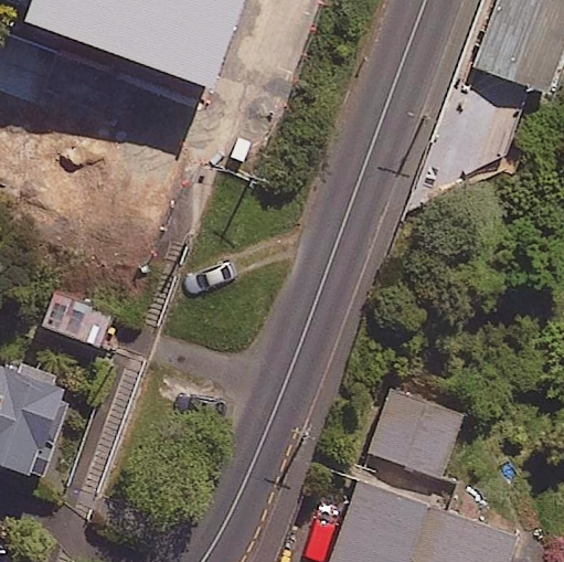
[(36,0),(34,9),(223,77),(251,0),(36,0)]
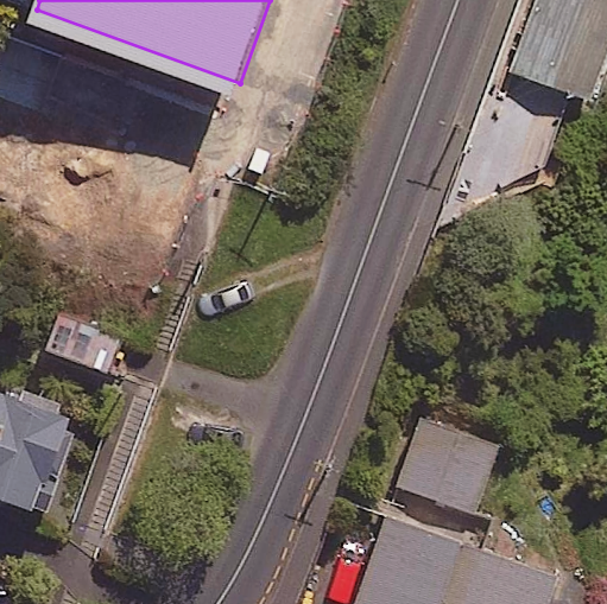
[(606,0),(533,0),(509,70),(587,100),(606,43),(606,0)]
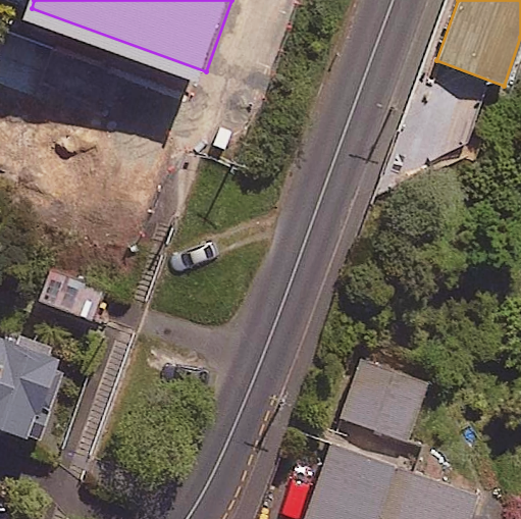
[(107,72),(17,38),(1,82),(39,96),(4,184),(75,212),(84,189),(104,196),(134,118),(111,110),(113,105),(97,99),(107,72)]
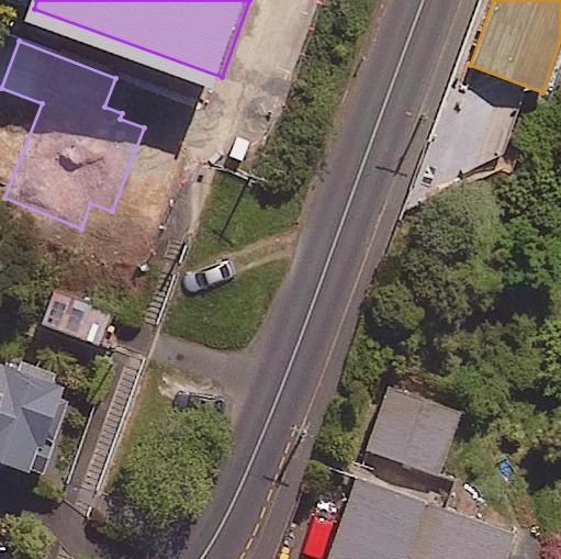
[(111,312),(52,291),(41,324),(100,345),(111,312)]
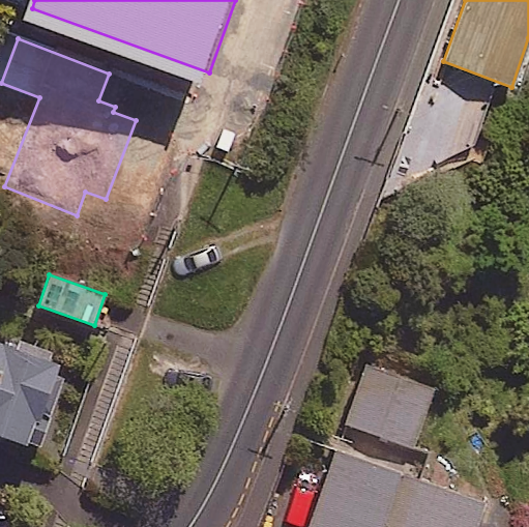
[(62,360),(0,340),(0,430),(35,442),(62,360)]
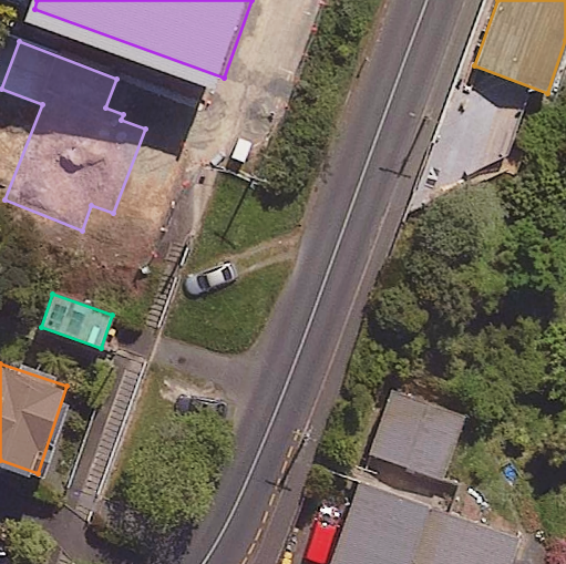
[(465,416),(393,389),(330,563),(506,563),(517,536),(446,511),(458,479),(444,473),(465,416)]
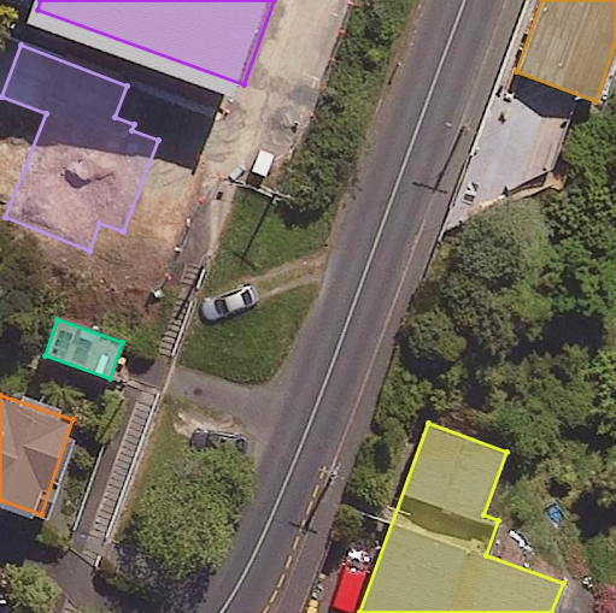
All buildings are outlined.
